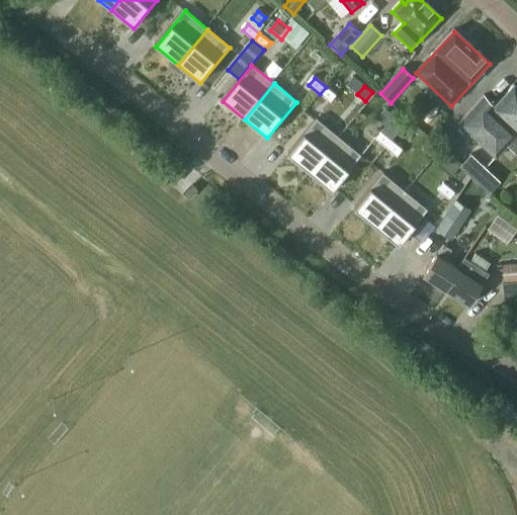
[(516,88),(514,86),(495,106),(485,97),(458,125),(496,159),(507,147),(516,156),(516,88)]
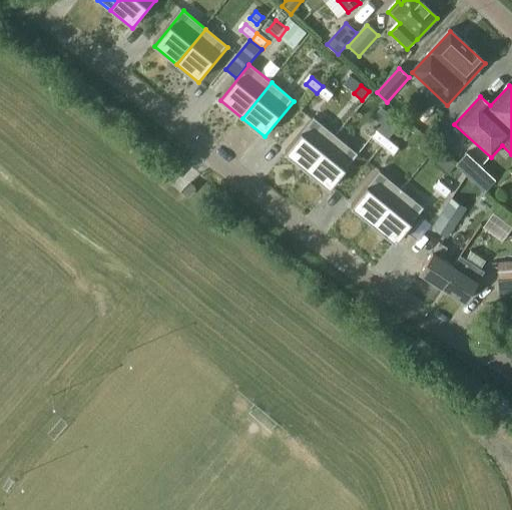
[(317,93),(328,102),(334,95),(323,86),(317,93)]
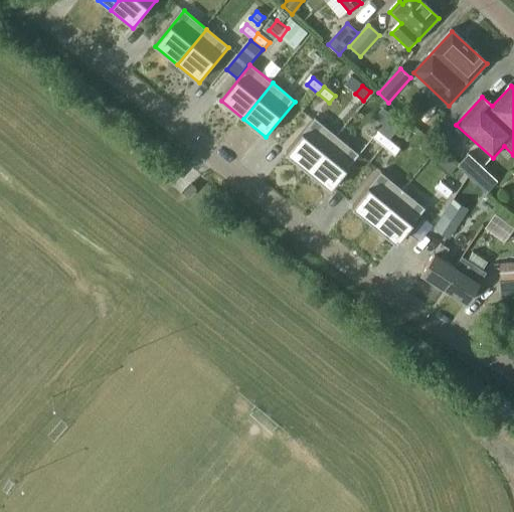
[(382,110),(374,120),(383,127),(378,133),(389,141),(401,126),(382,110)]
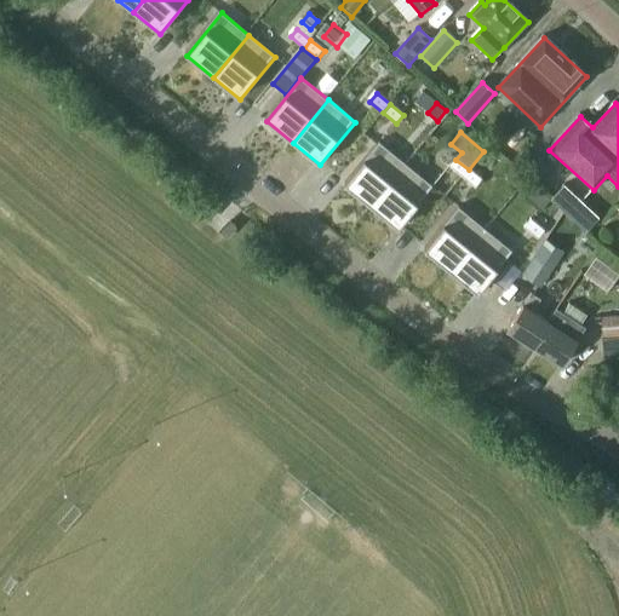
[(380,143),(345,185),(372,207),(407,165),(380,143)]
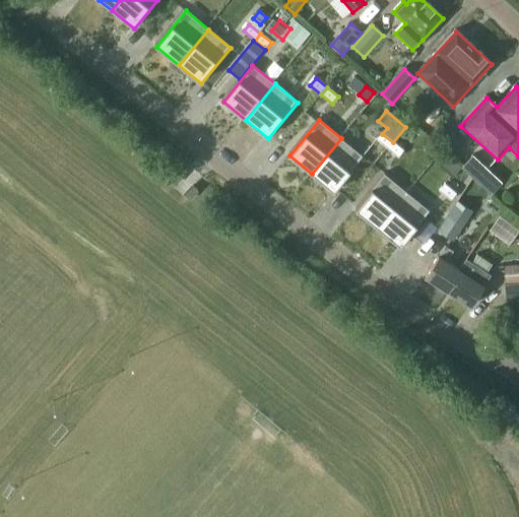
[(381,133),(376,140),(387,149),(393,142),(382,134),(381,133)]
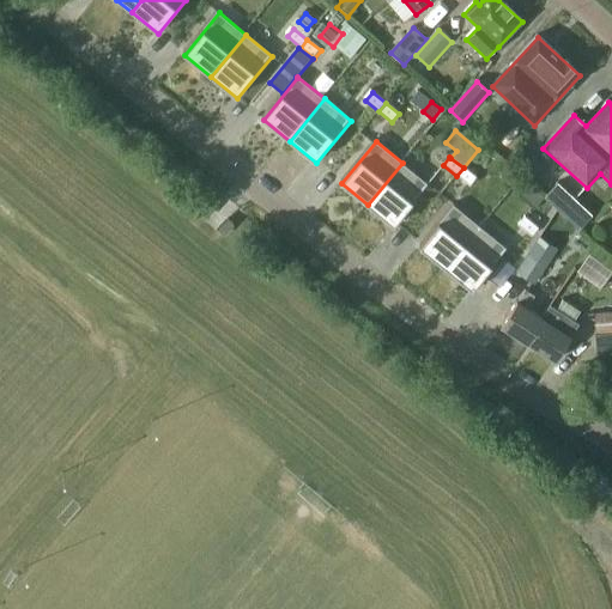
[(394,226),(429,184),(403,163),(368,205),(394,226)]
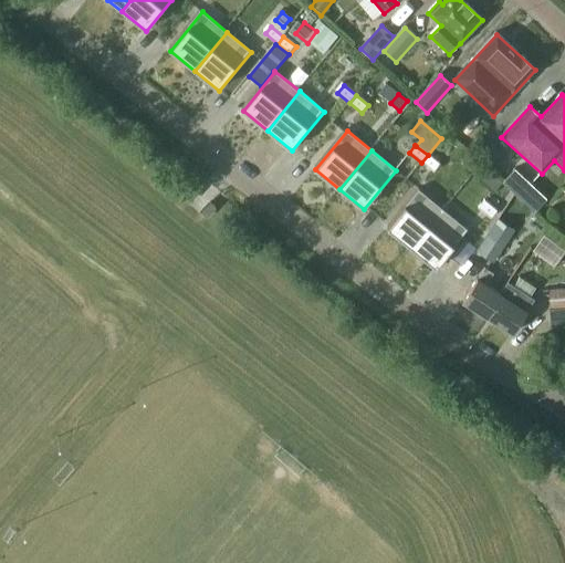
[(428,155),(421,163),(433,173),(440,165),(428,155)]
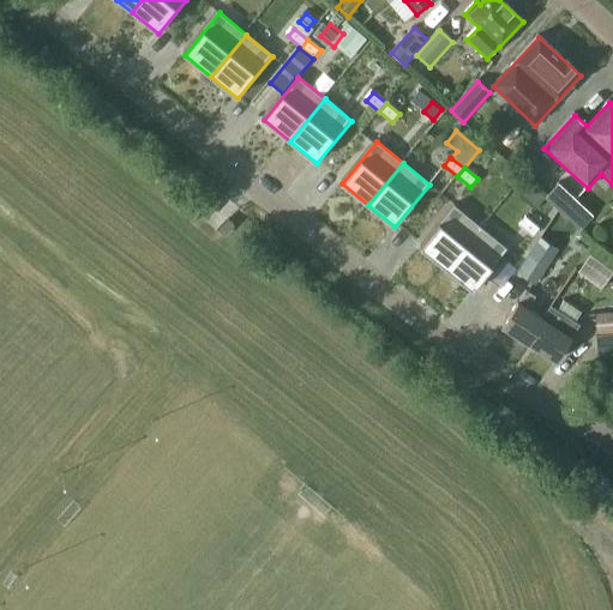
[(535,211),(545,200),(523,182),(514,193),(535,211)]
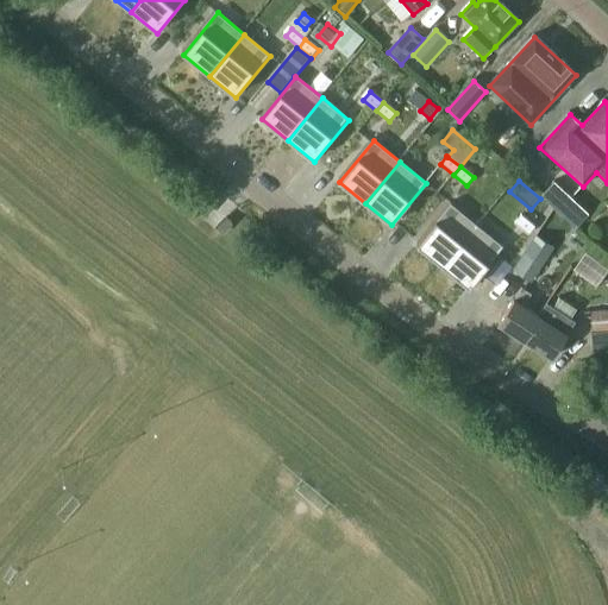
[(576,229),(589,215),(555,183),(541,197),(576,229)]
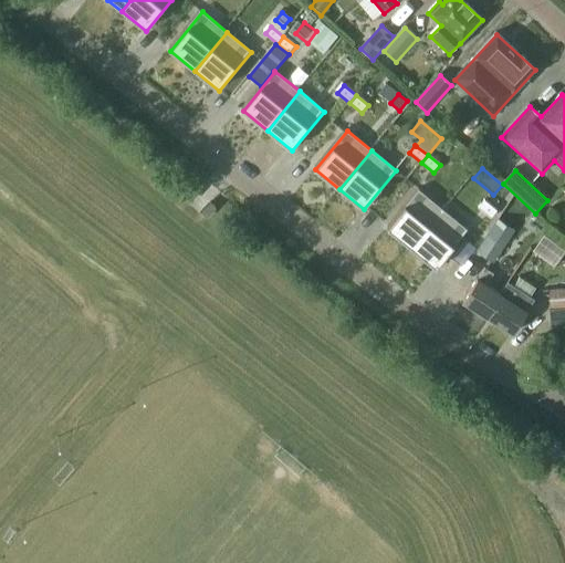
[(191,187),(182,198),(190,205),(199,194),(191,187)]
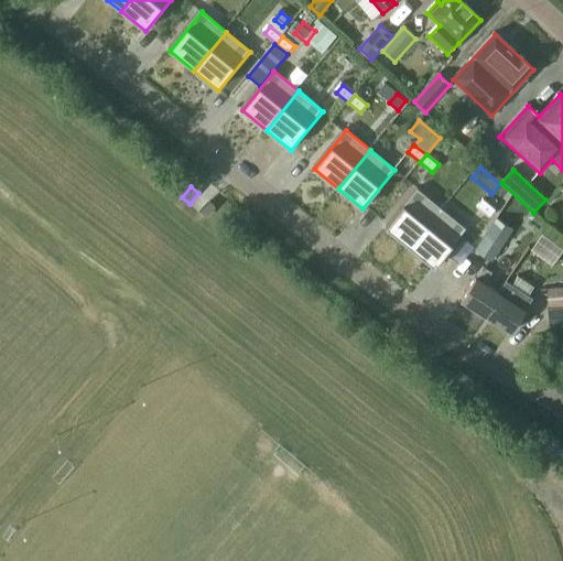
[(411,248),(443,209),(419,190),(387,228),(411,248)]
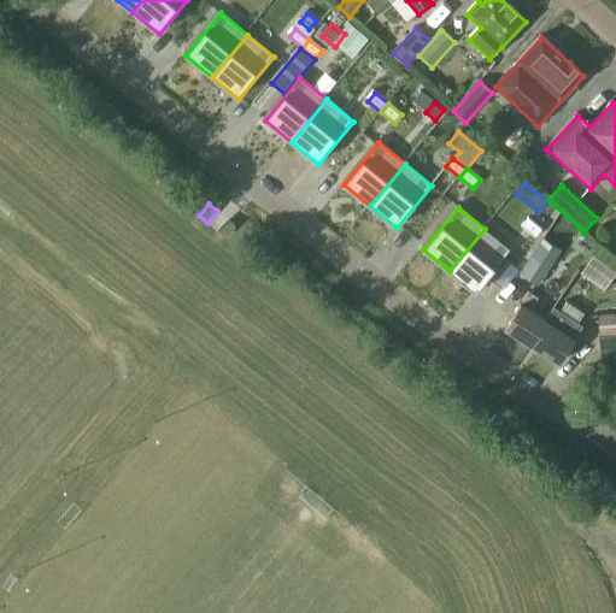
[(543,230),(529,219),(523,228),(537,239),(543,230)]
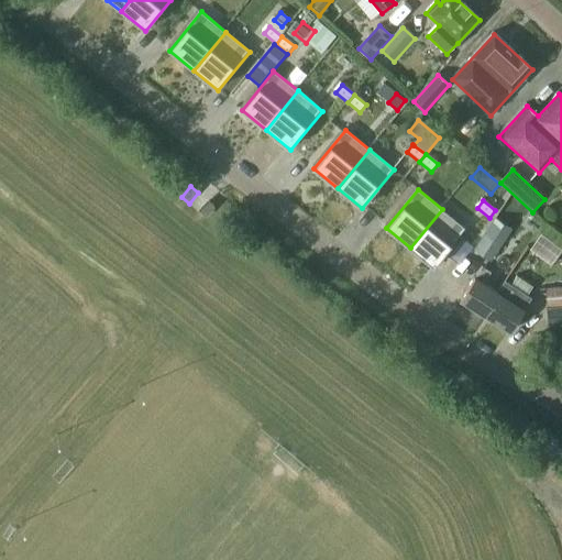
[(205,219),(215,209),(207,201),(198,211),(205,219)]
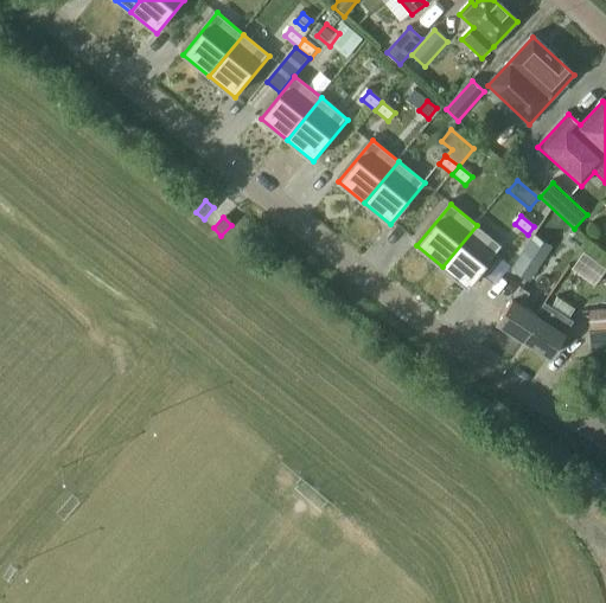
[(477,225),(442,267),(469,288),(503,247),(477,225)]
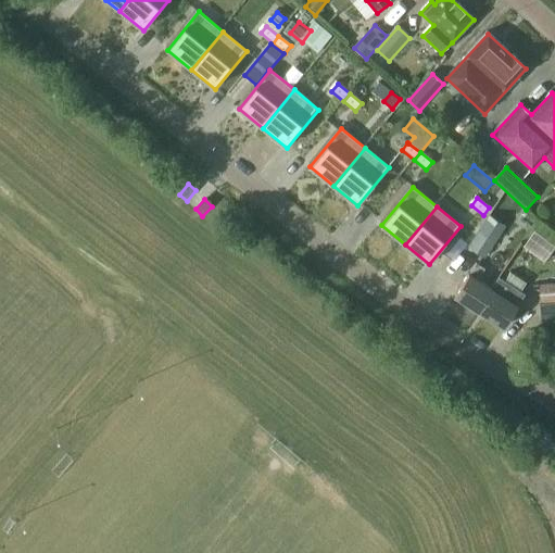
[(505,227),(490,216),(469,248),(486,259),(505,227)]
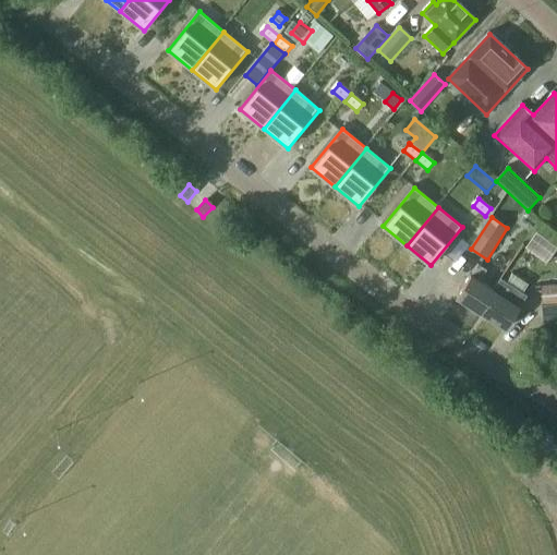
[(546,265),(556,251),(556,249),(536,234),(525,250),(546,265)]
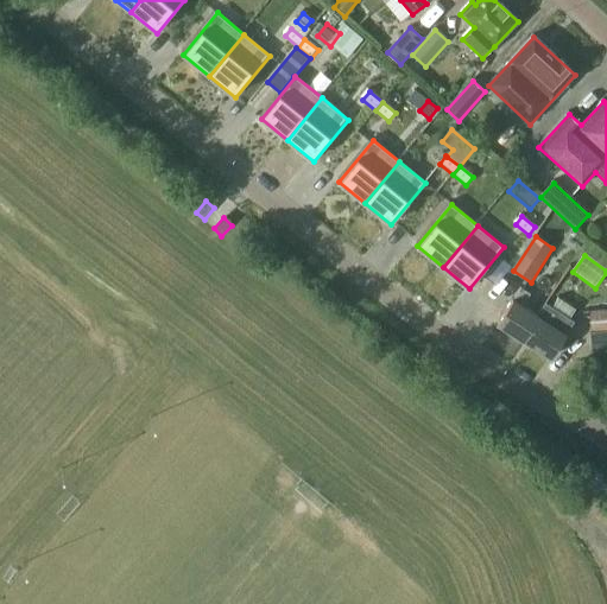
[(524,342),(538,319),(536,317),(537,317),(523,307),(530,296),(520,288),(513,300),(512,300),(497,324),(524,342)]
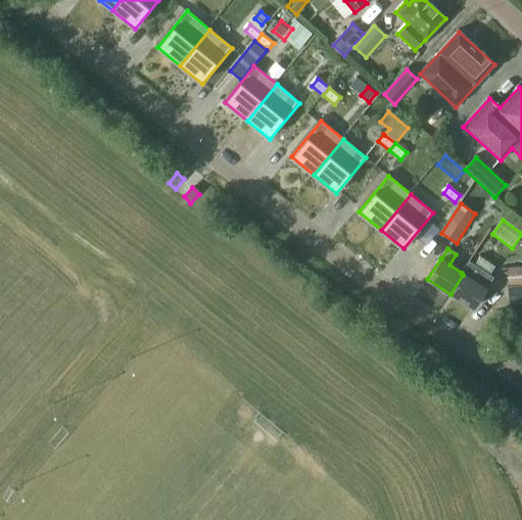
[(461,273),(463,275),(451,294),(474,309),(493,278),(468,262),(462,273),(461,273)]
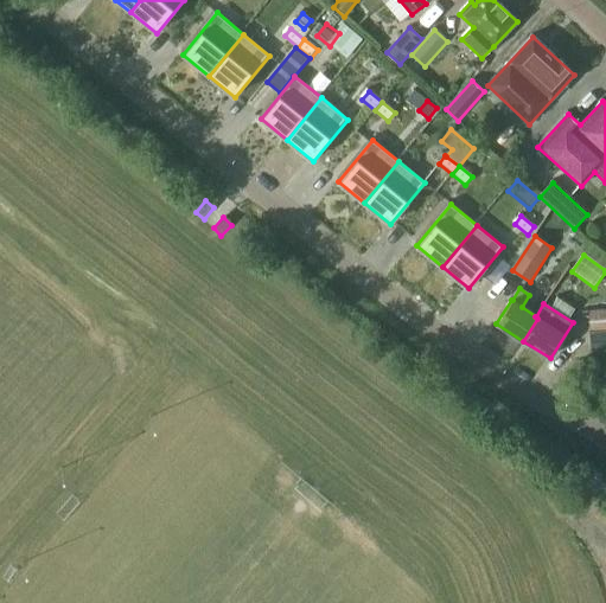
[(605,310),(588,312),(589,332),(605,331),(605,310)]
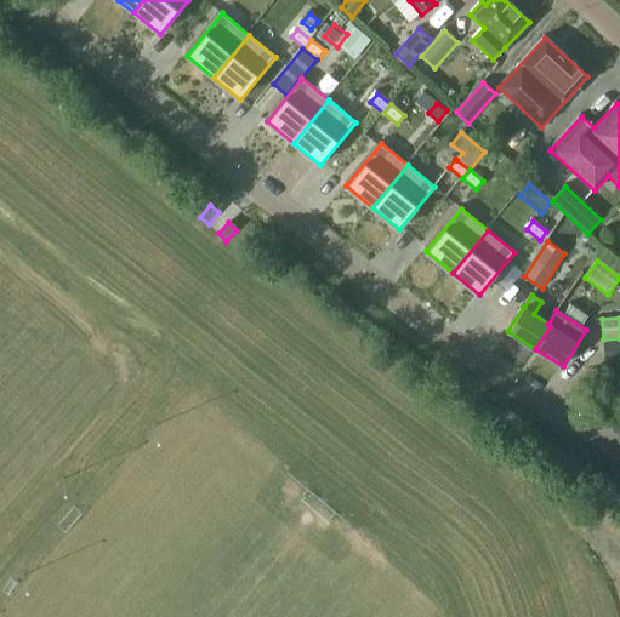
[(619,341),(603,342),(604,361),(619,359),(619,341)]
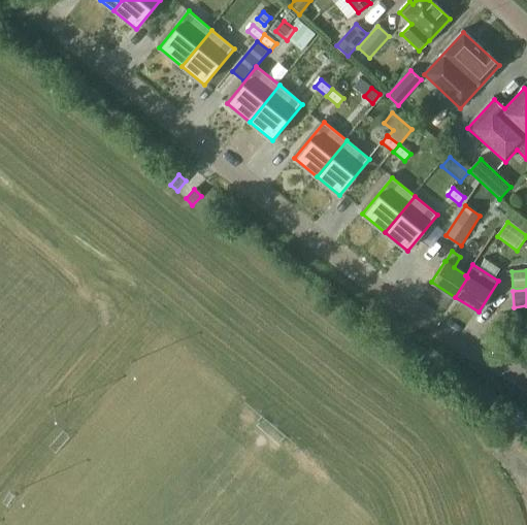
All buildings are outlined.
